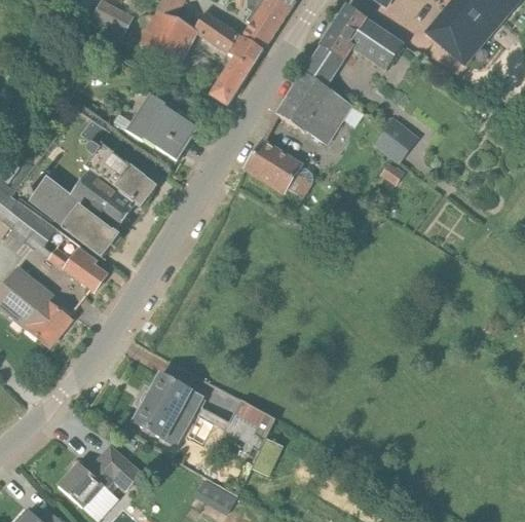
[(134,14),(107,0),(102,0),(90,22),(122,37),(134,14)]
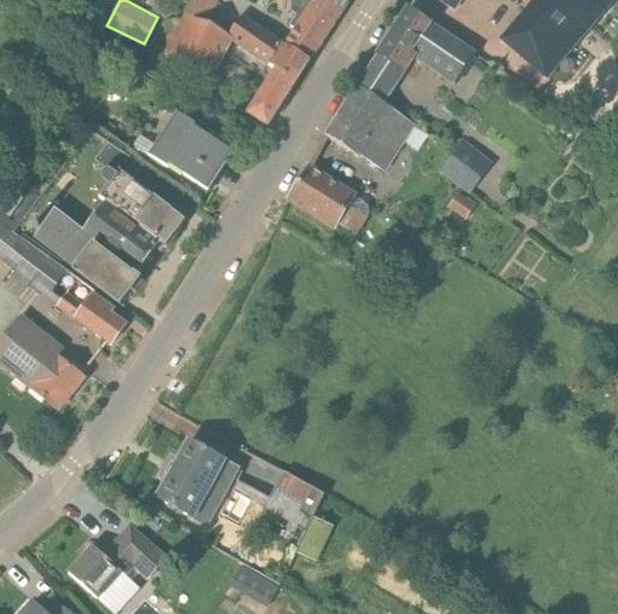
[(194,0),(188,13),(206,23),(219,0),(194,0)]
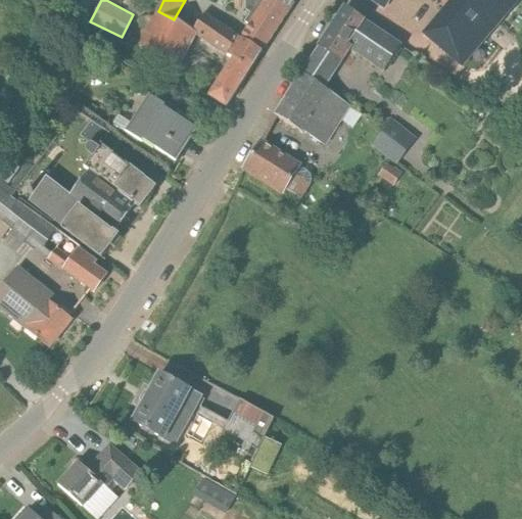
[(271,35),(271,36),(291,5),(280,0),(246,0),(246,5),(251,8),(246,18),(271,35)]
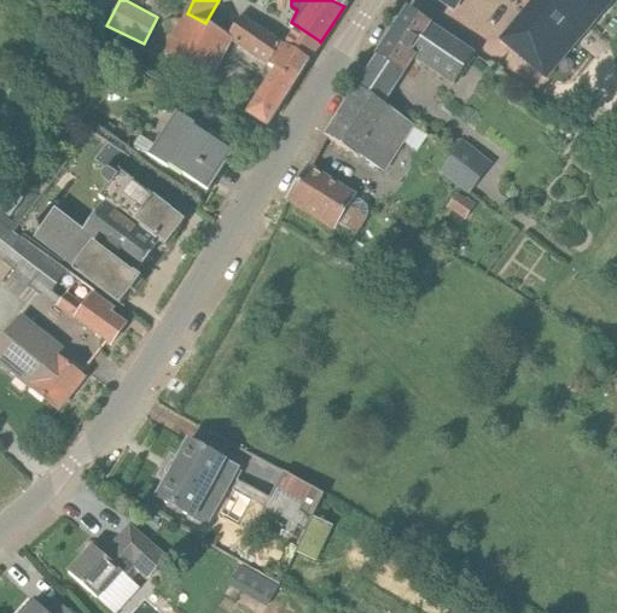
[(534,0),(504,36),(547,74),(610,0),(534,0)]
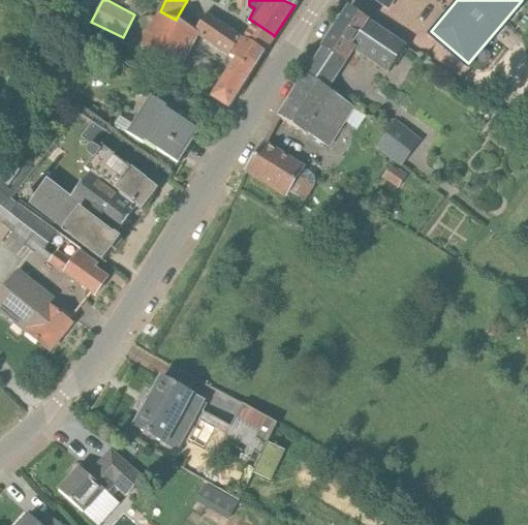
[(389,70),(407,43),(350,5),(307,71),(330,87),(355,48),(389,70)]
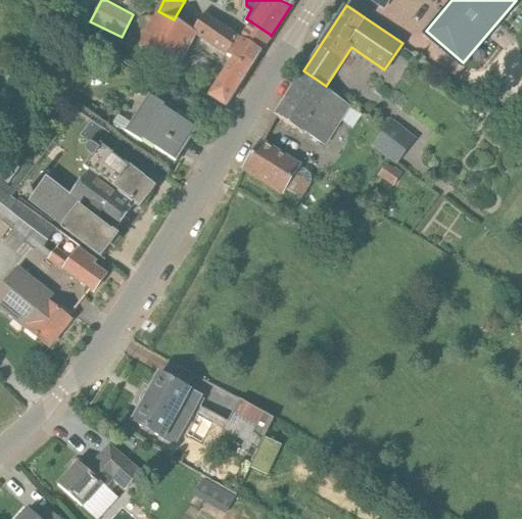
[(195,32),(193,30),(174,19),(158,11),(151,24),(141,44),(178,63),(195,32)]
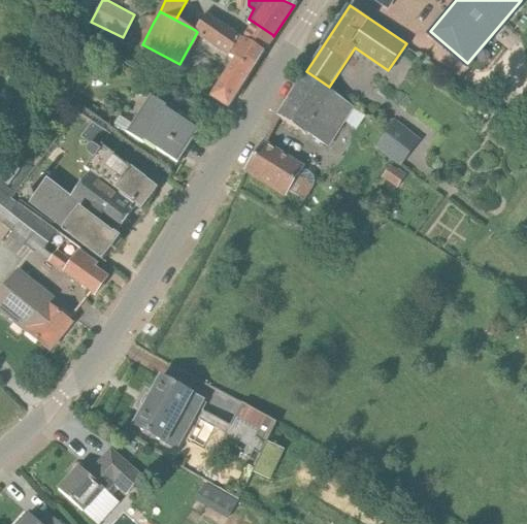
[(206,12),(195,30),(197,32),(198,31),(236,57),(212,95),(229,105),(265,50),(244,36),(243,37),(206,12)]
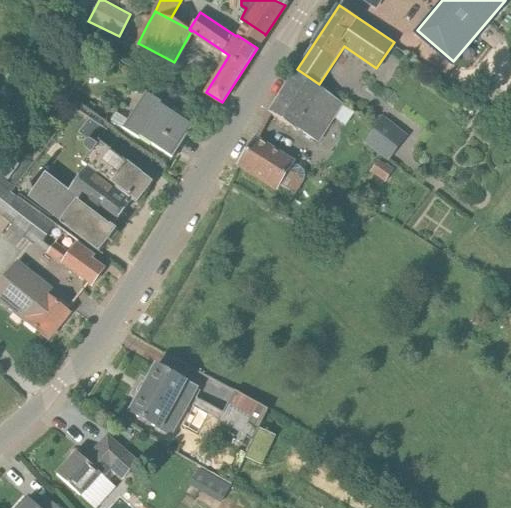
[(135,36),(125,32),(121,42),(131,46),(135,36)]
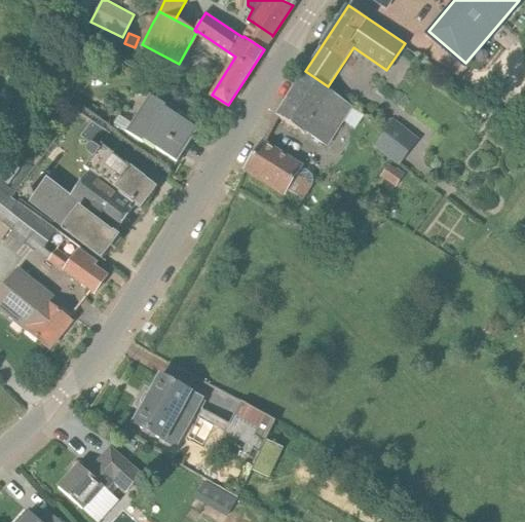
[(94,44),(82,39),(76,52),(86,58),(94,44)]
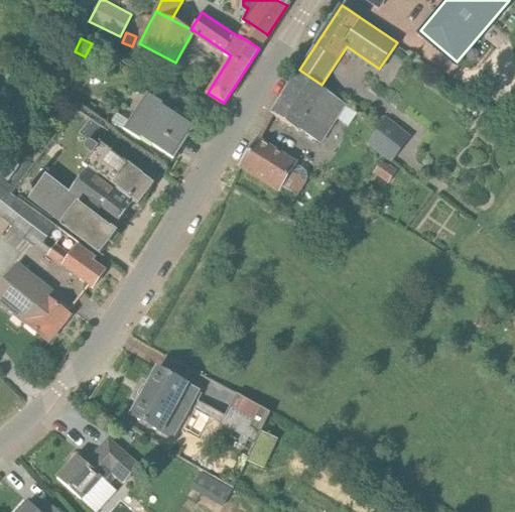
[(322,85),(299,70),(272,111),(301,130),(302,128),(329,89),(322,85)]
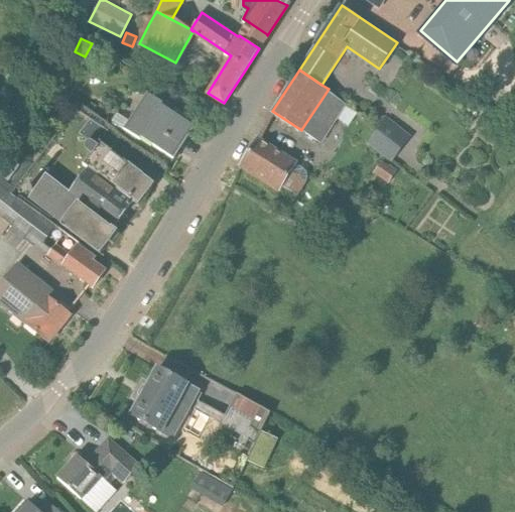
[(195,124),(195,123),(173,110),(172,111),(161,103),(163,101),(148,91),(125,127),(140,137),(142,134),(154,141),(153,142),(174,155),(170,152),(190,122),(195,124)]
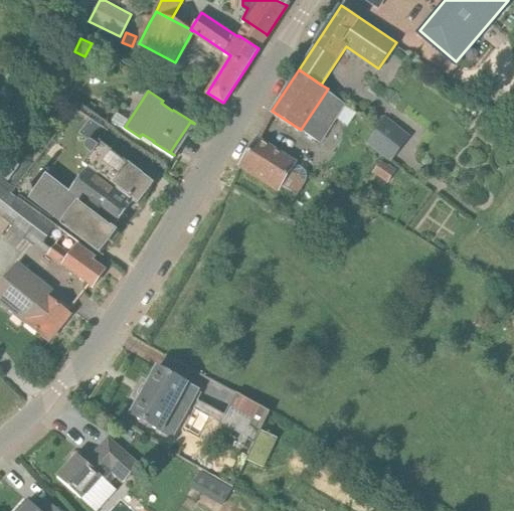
[(387,108),(369,135),(395,153),(413,126),(387,108)]
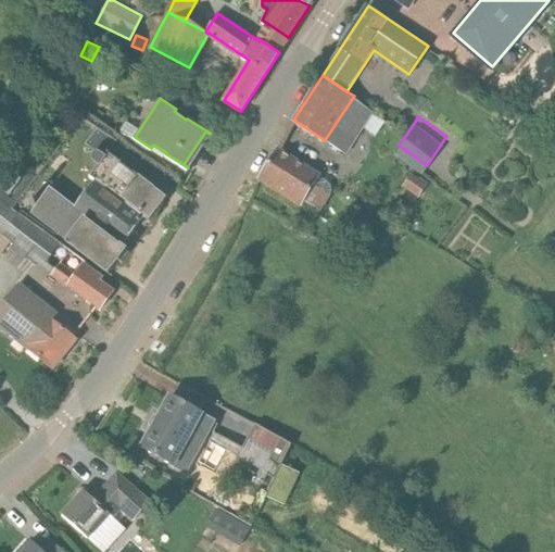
[(129,164),(137,153),(122,142),(114,153),(129,164)]
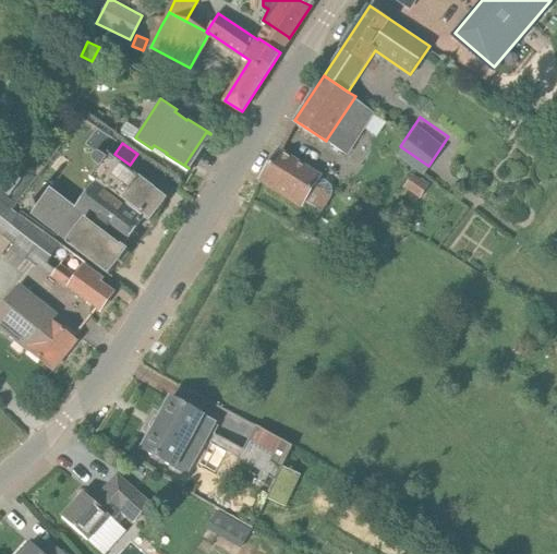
[(262,176),(303,202),(321,175),(278,148),(262,176)]
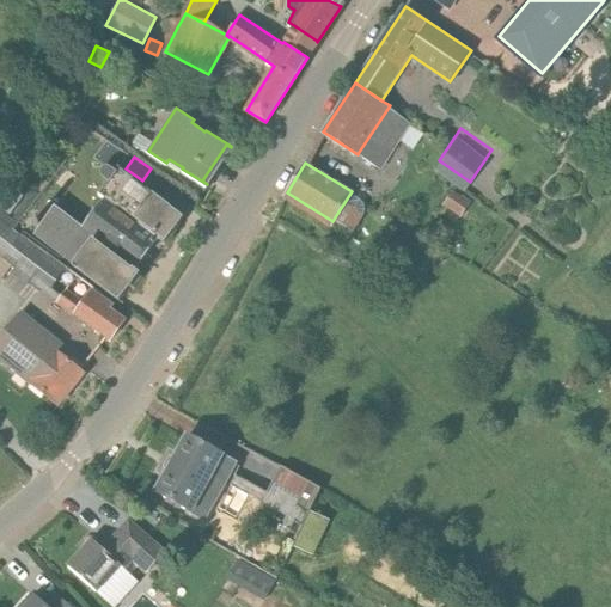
[(166,240),(184,216),(118,166),(98,192),(105,197),(84,225),(57,204),(36,231),(75,261),(74,263),(121,299),(141,273),(135,265),(159,235),(166,240)]
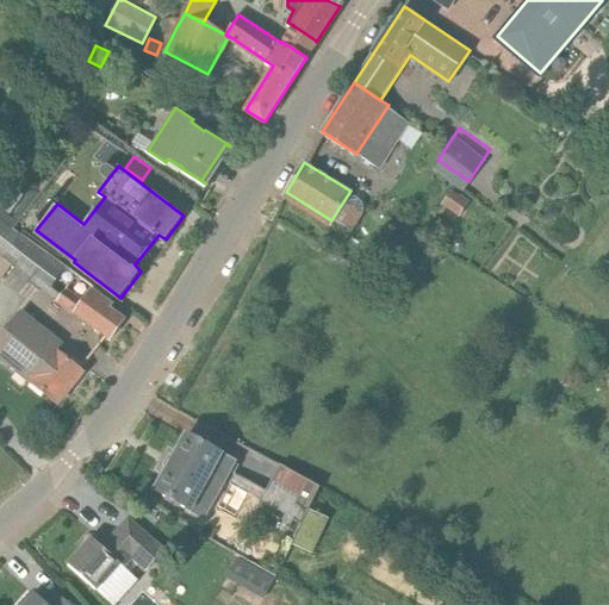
[(49,179),(37,170),(31,179),(42,188),(49,179)]
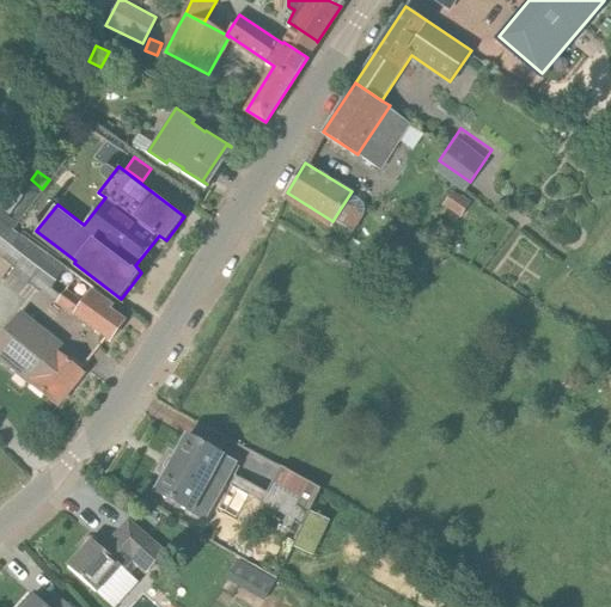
[(454,186),(444,202),(462,214),(472,198),(454,186)]
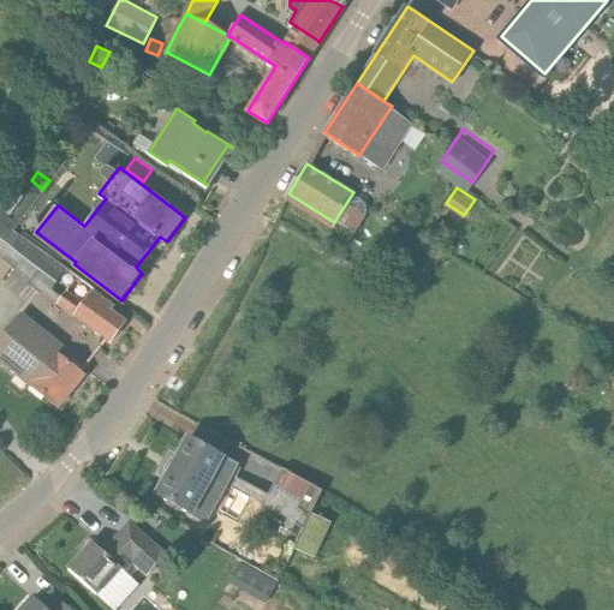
[(67,267),(49,253),(30,280),(48,293),(52,287),(67,267)]
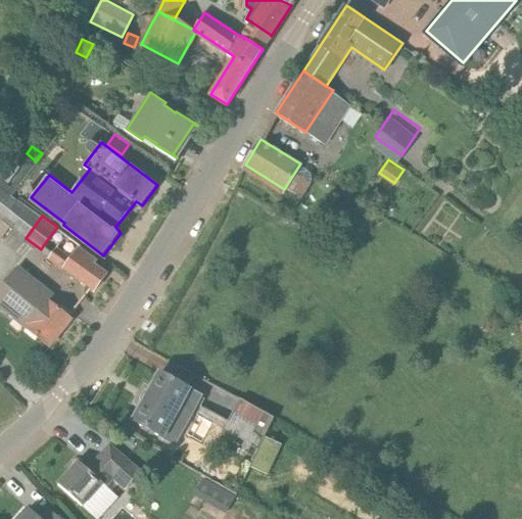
[(70,258),(55,248),(50,254),(95,288),(107,271),(95,263),(98,258),(80,245),(70,258)]
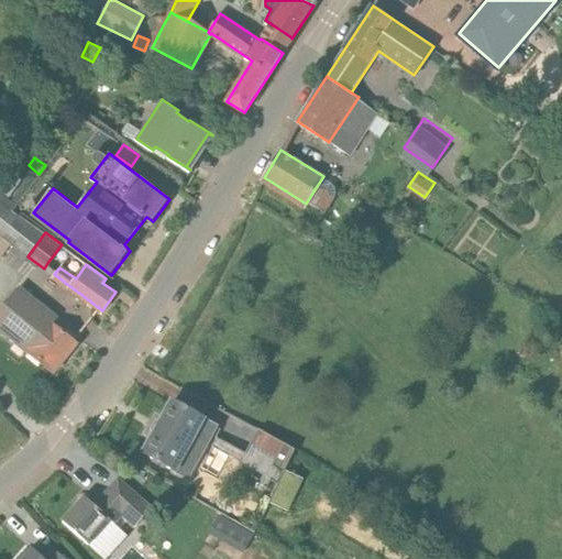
[(54,371),(77,342),(74,339),(77,335),(18,286),(0,307),(0,326),(29,350),(54,371)]
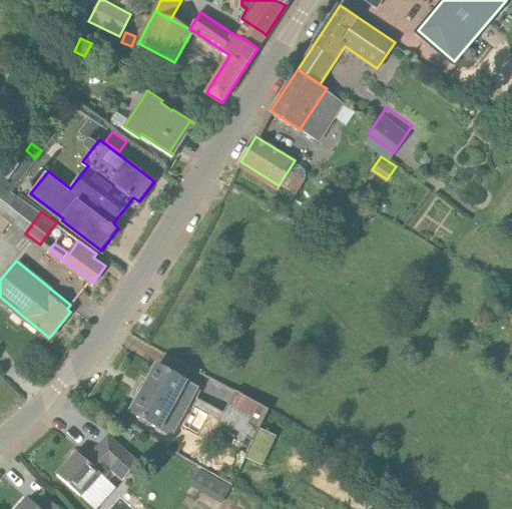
[(157,363),(131,410),(161,427),(180,394),(219,417),(214,426),(240,440),(240,441),(242,442),(247,434),(252,437),(270,407),(236,388),(224,410),(198,395),(201,388),(157,363)]
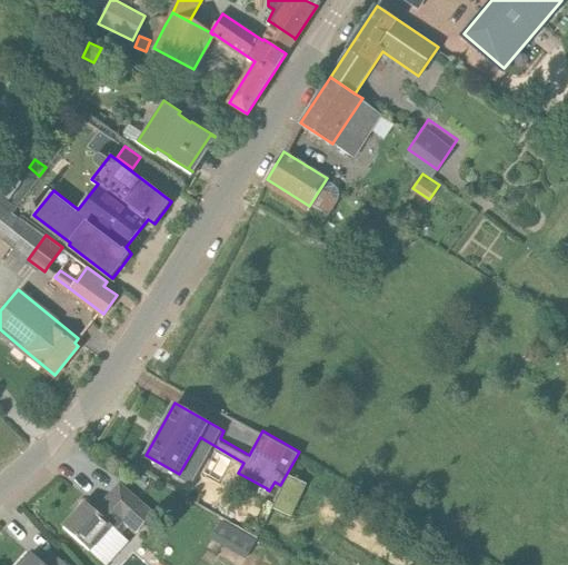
[(156,511),(121,482),(97,509),(87,501),(65,525),(90,549),(113,524),(116,526),(122,518),(137,532),(156,511)]
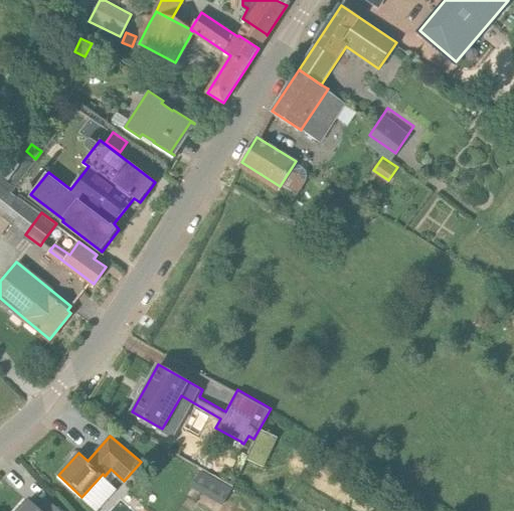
[(203,460),(193,480),(227,496),(236,476),(203,460)]
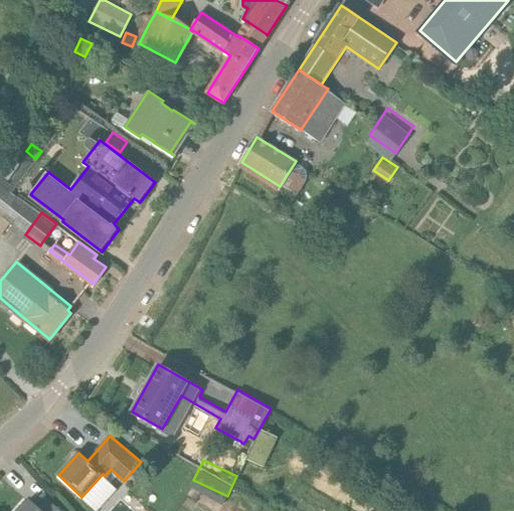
[(62,510),(51,501),(43,510),(30,499),(19,510),(62,510)]
